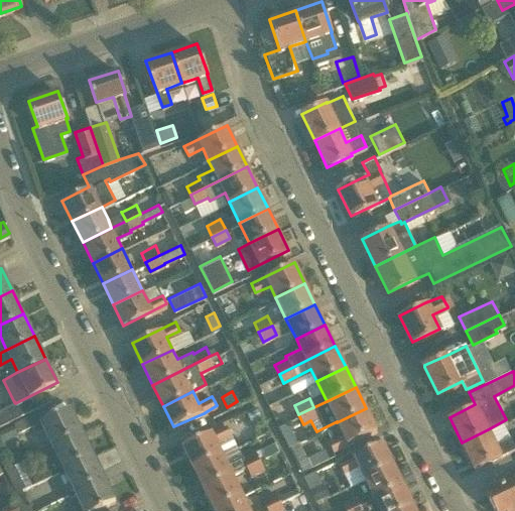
[(0,424),(21,414),(15,403),(14,401),(14,402),(0,408),(0,424)]
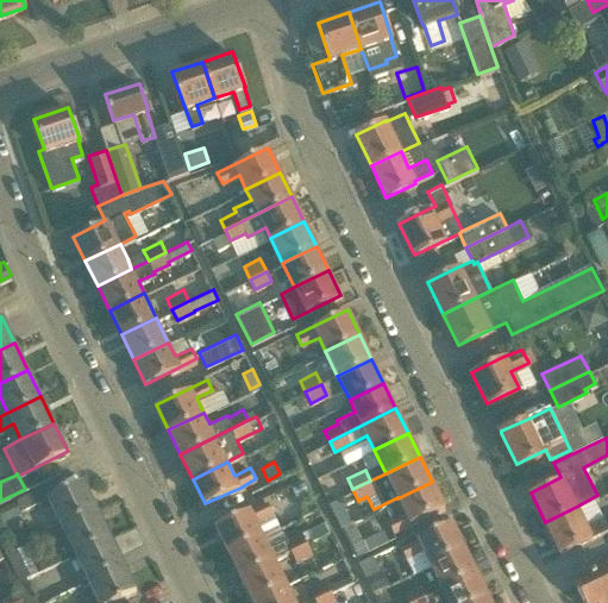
[(62,523),(95,508),(82,481),(48,495),(62,523)]
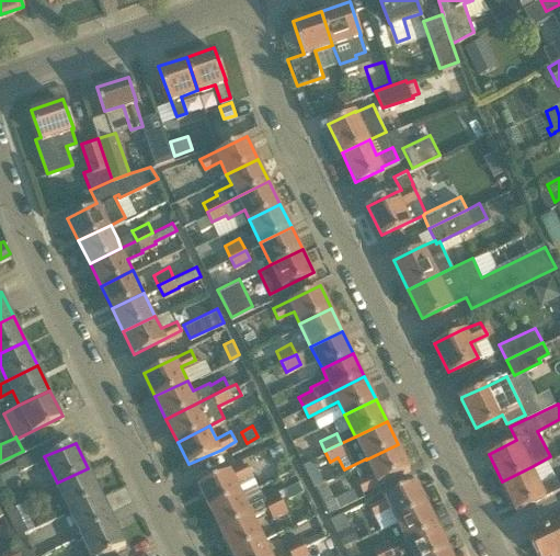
[(398,444),(366,460),(373,472),(357,479),(363,490),(409,467),(398,444)]
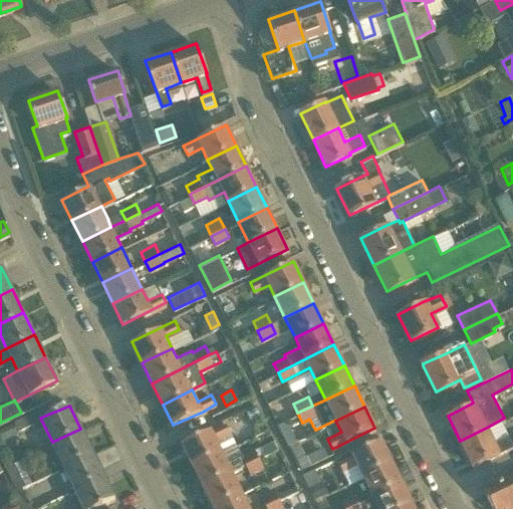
[(28,413),(8,423),(12,433),(33,422),(28,413)]
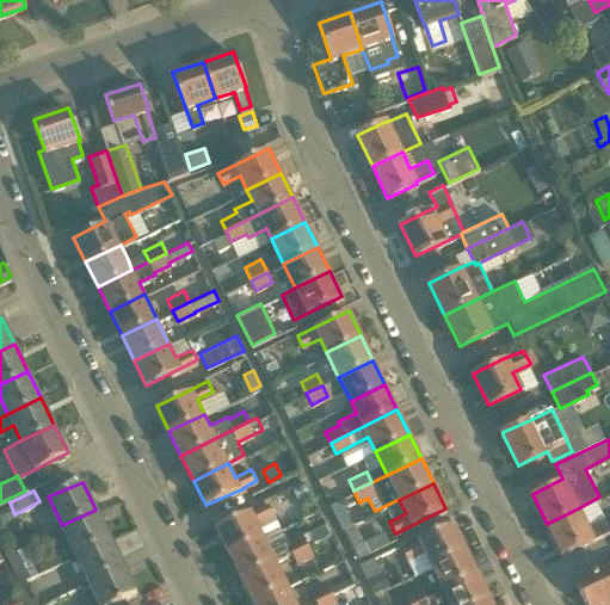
[(228,551),(263,535),(256,520),(272,512),(267,502),(252,511),(251,510),(216,526),(228,551)]
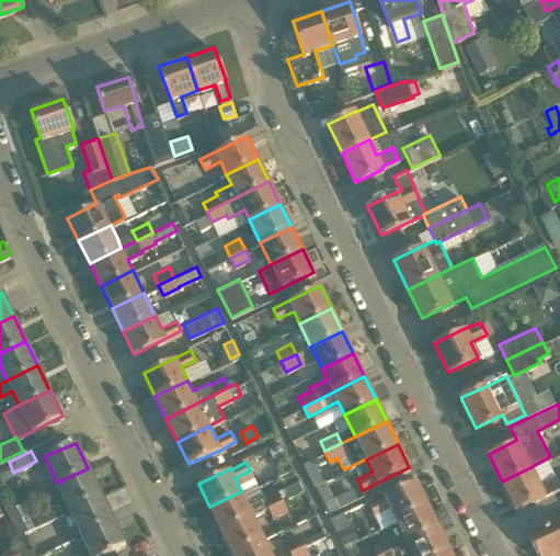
[(530,467),(502,481),(515,509),(543,494),(559,486),(555,475),(538,483),(530,467)]
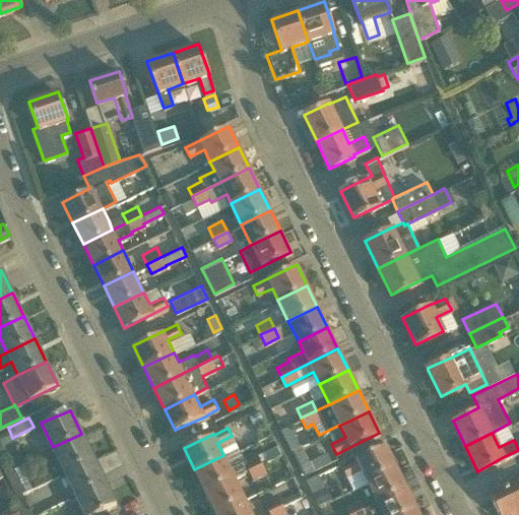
[(81,434),(53,447),(64,470),(92,456),(81,434)]
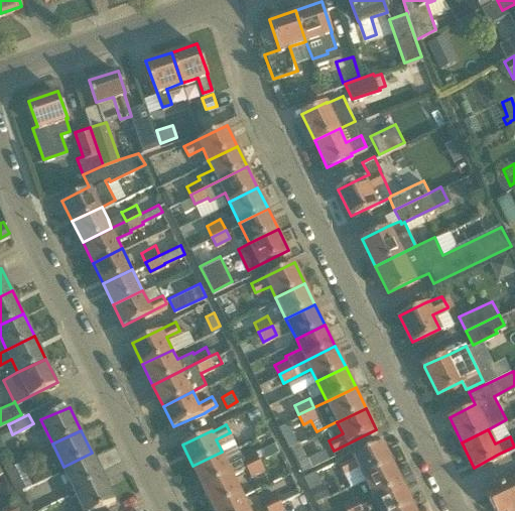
[(232,472),(245,466),(259,459),(279,450),(274,440),(243,457),(241,453),(226,460),(222,452),(192,466),(203,487),(232,472)]
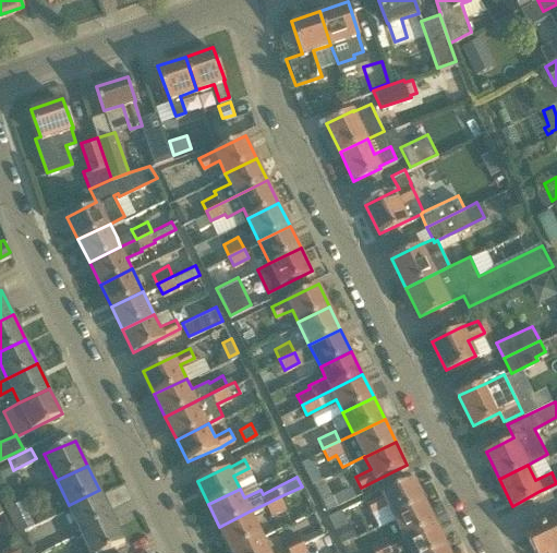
[(366,501),(372,511),(378,524),(394,516),(424,501),(413,478),(366,501)]
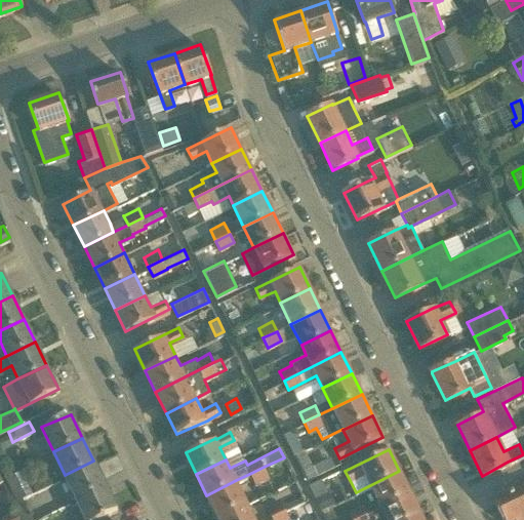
[(93,461),(65,475),(76,498),(105,484),(93,461)]
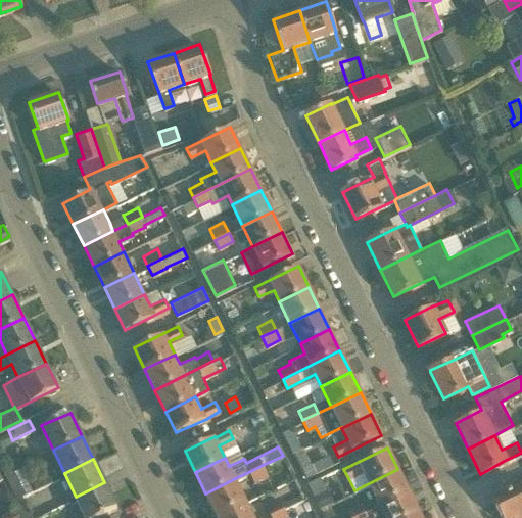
[(12,500),(21,495),(32,488),(20,465),(14,469),(4,473),(15,497),(12,499),(12,500)]
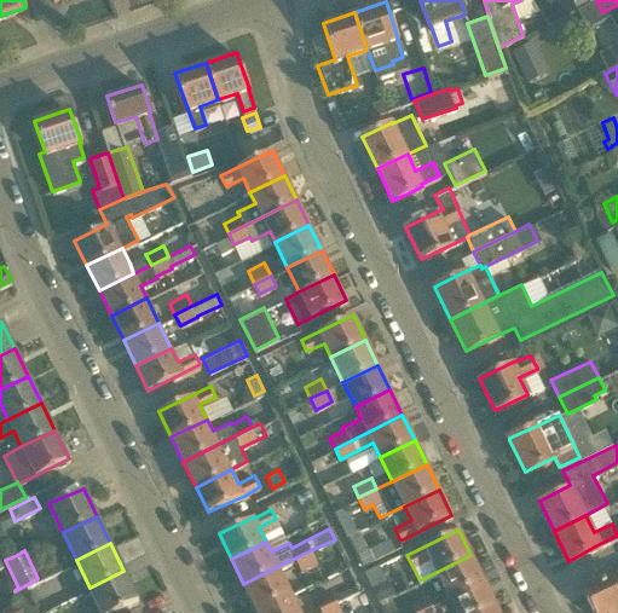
[(317,562),(311,550),(294,559),(300,570),(317,562)]
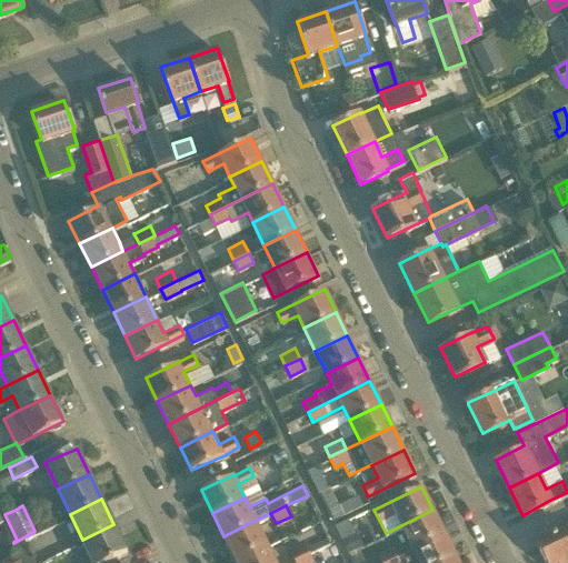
[(432,510),(401,525),(412,548),(444,532),(432,510)]
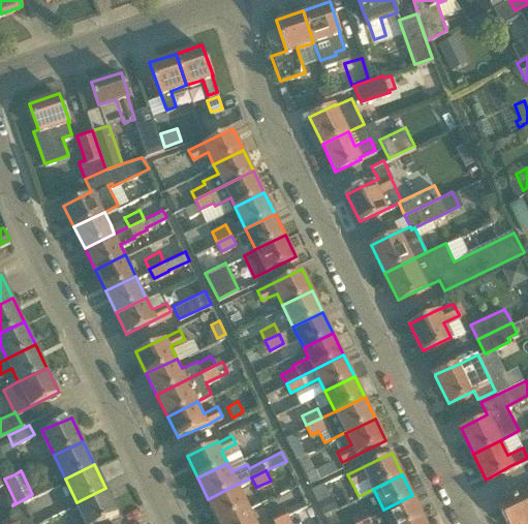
[(322,482),(311,487),(317,500),(330,495),(322,482)]
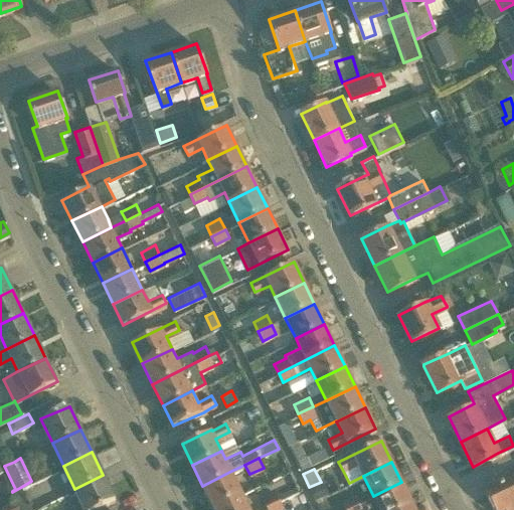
[(202,486),(212,506),(241,492),(231,471),(202,486)]
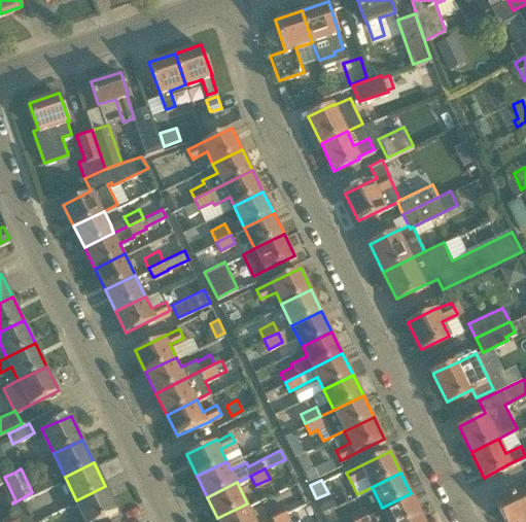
[(105,486),(76,500),(85,521),(94,521),(105,517),(105,516),(117,510),(105,486)]
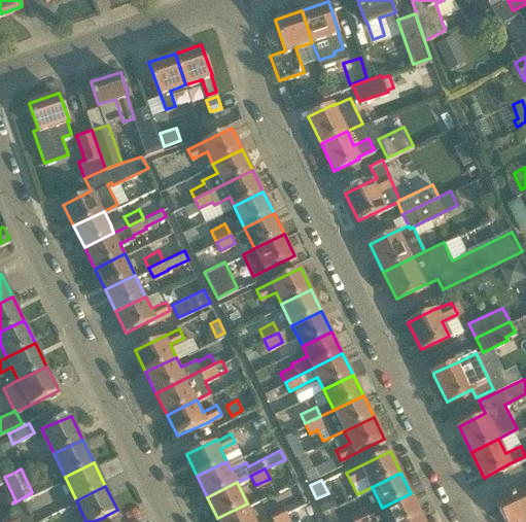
[(525,521),(525,488),(496,503),(505,521),(525,521)]
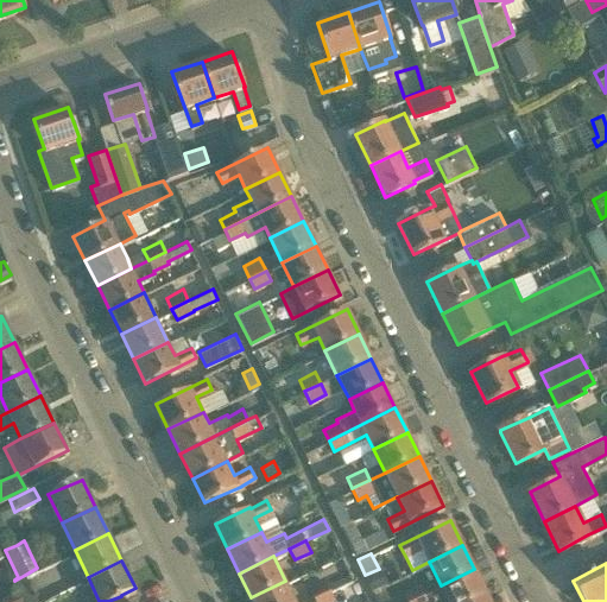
[(314,597),(330,589),(352,578),(347,568),(308,587),(314,597)]
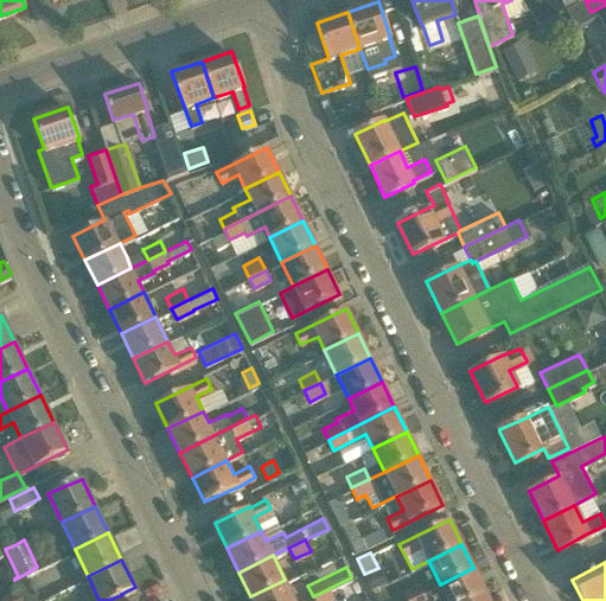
[(380,567),(378,568),(364,574),(363,575),(370,588),(387,581),(380,567)]
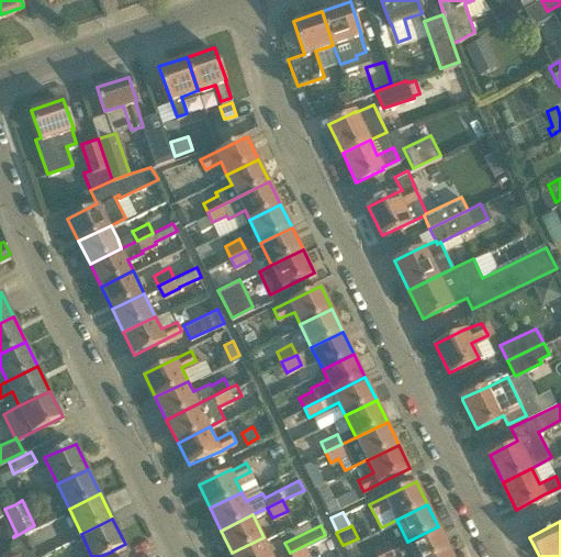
[(434,556),(449,549),(438,526),(407,542),(392,549),(395,556),(434,556)]
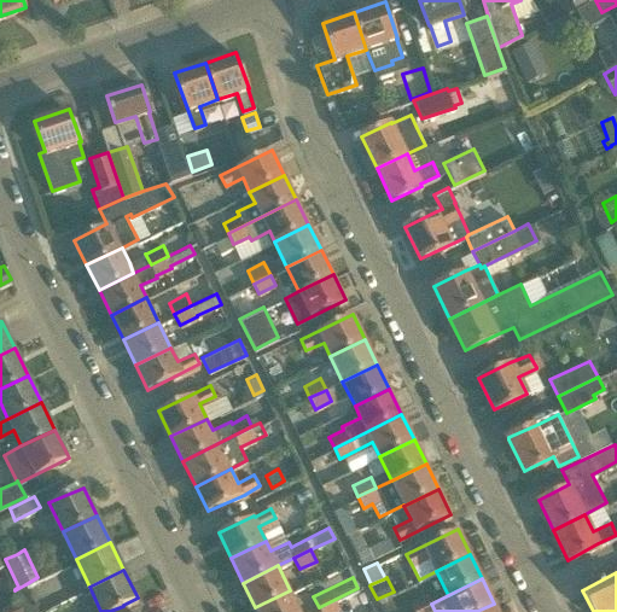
[(25,584),(15,590),(25,611),(38,611),(39,611),(25,584)]
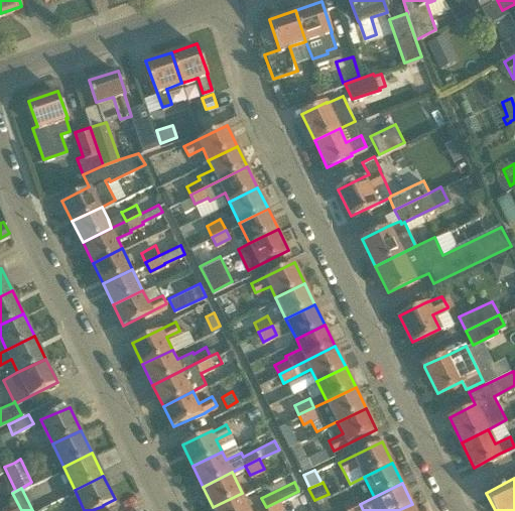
[(214,510),(251,510),(242,493),(213,507),(214,510)]
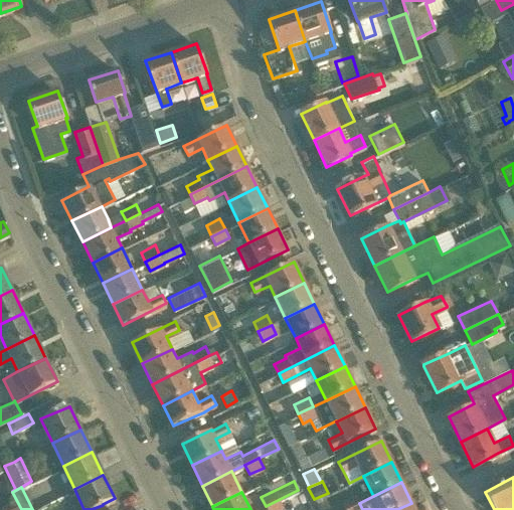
[(341,500),(345,509),(346,509),(359,503),(354,494),(341,500)]
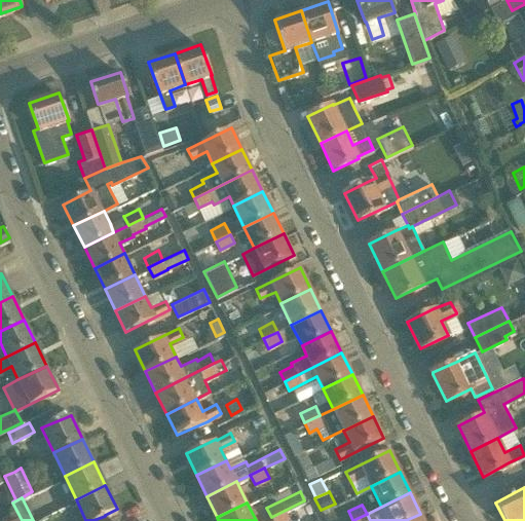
[(286,510),(271,517),(272,520),(287,520),(290,520),(286,510)]
